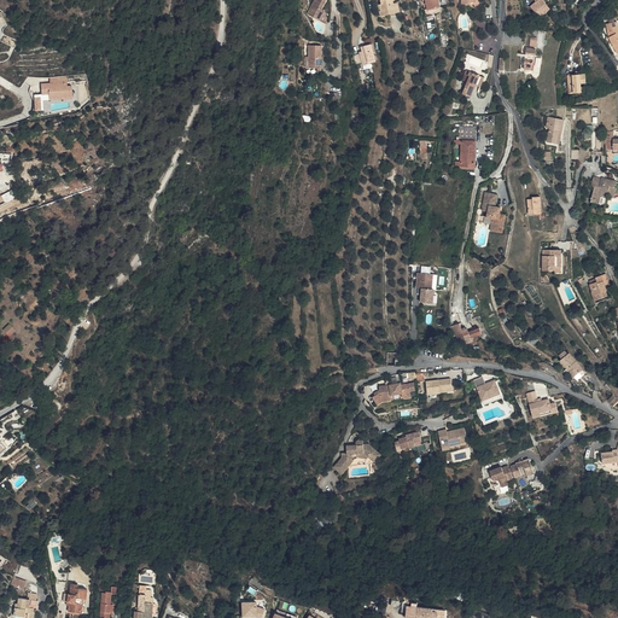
[(324,9),(328,1),(326,0),(314,0),(308,13),(320,21),(325,13),(321,12),(324,9)]
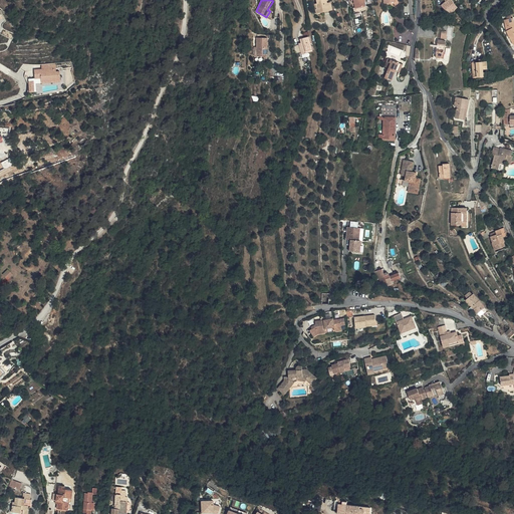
[(316,0),(317,3),(319,9),(316,10),(317,14),(333,11),(331,2),(328,3),(326,0),(316,0)]
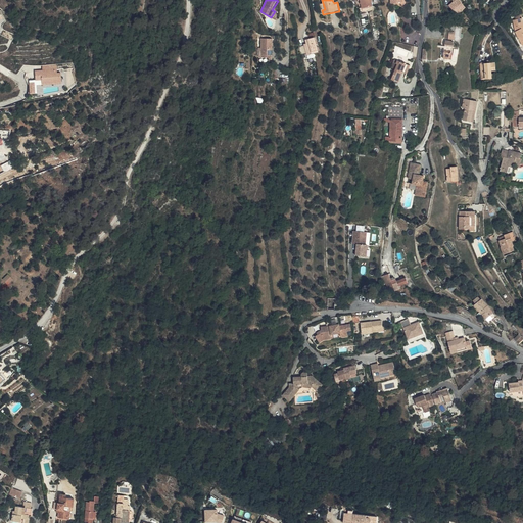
[(355,0),(359,13),(369,10),(367,0),(355,0)]
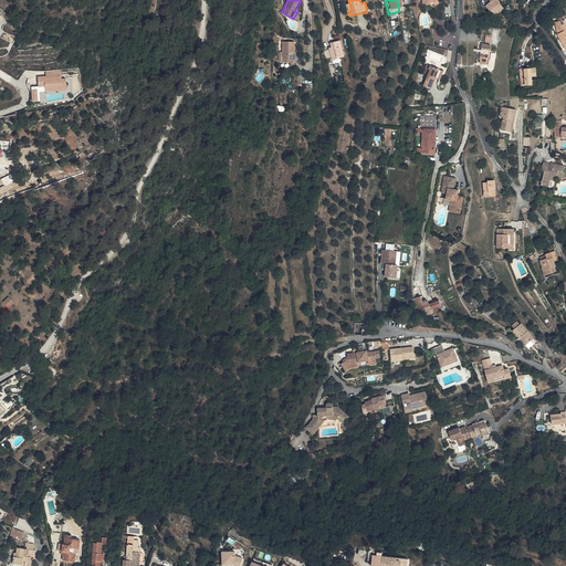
[(488,17),(490,19),(491,21),(495,17),(496,18),(502,13),(493,4),(495,2),(492,0),(490,0),(485,3),(489,8),(483,12),(488,17)]
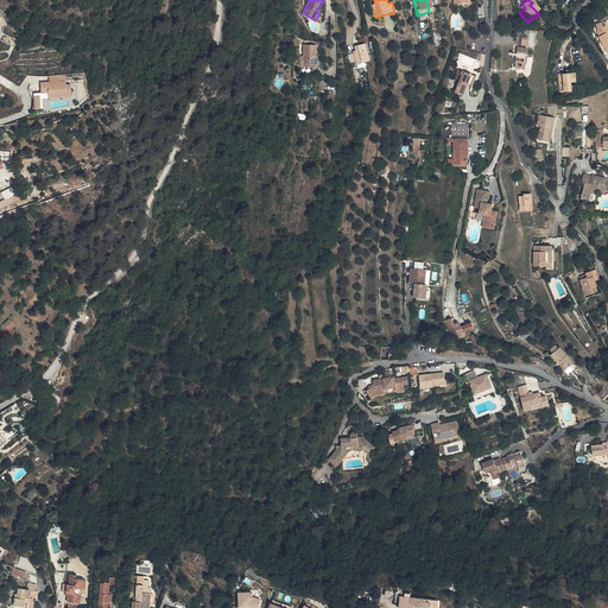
[(317,63),(317,45),(305,45),(304,63),(317,63)]
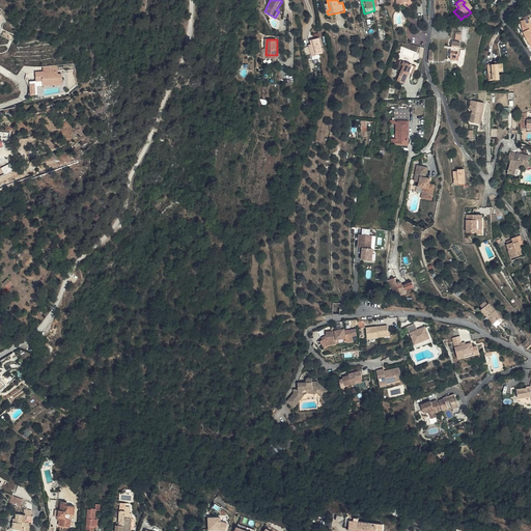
[(323,58),(319,45),(314,46),(311,47),(312,51),(309,52),(312,63),(317,62),(316,59),(323,58)]
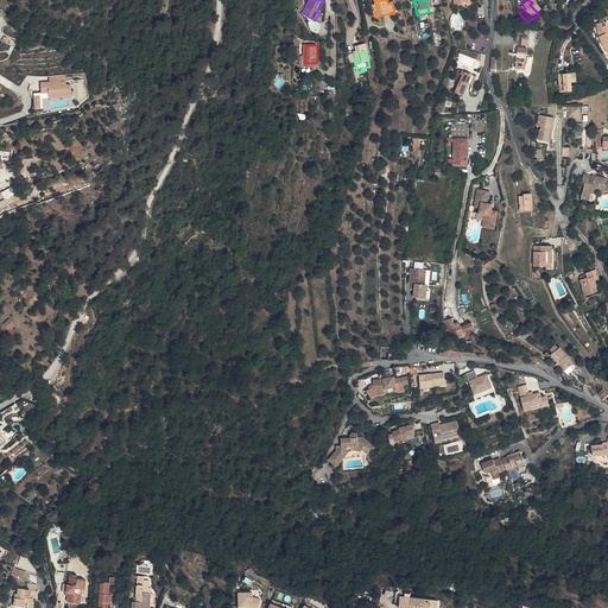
[(520,77),(524,77),(525,73),(523,71),(524,63),(525,64),(526,55),(515,54),(514,63),(515,63),(514,75),(520,75),(520,77)]
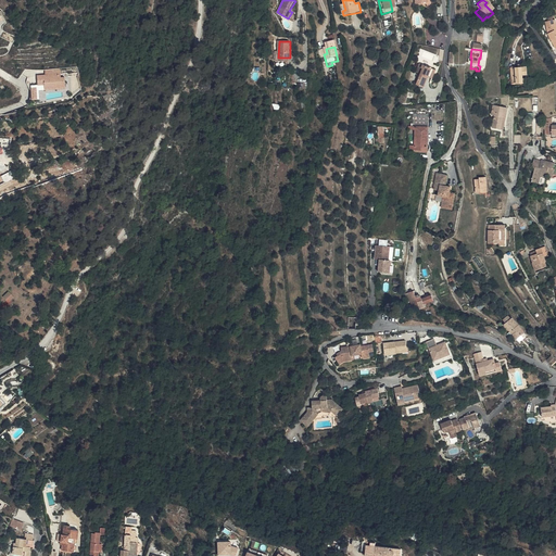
[(421,64),(418,72),(420,73),(416,85),(424,87),(428,76),(432,77),(436,68),(421,64)]
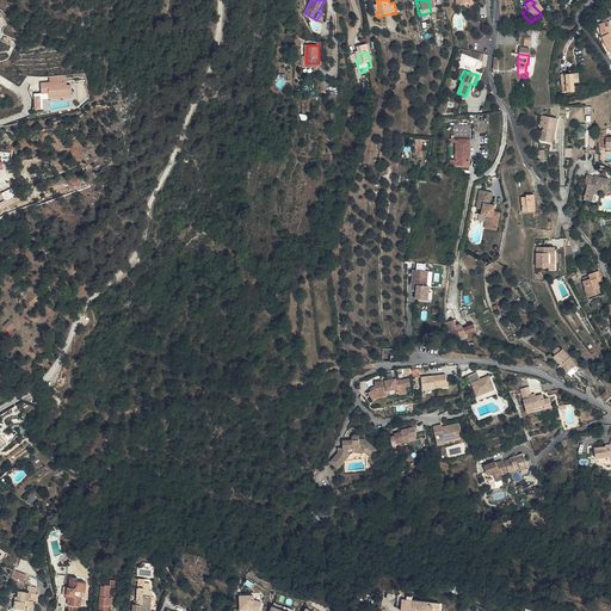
[(569,87),(569,93),(576,93),(575,81),(580,80),(580,73),(563,74),(565,87),(569,87)]
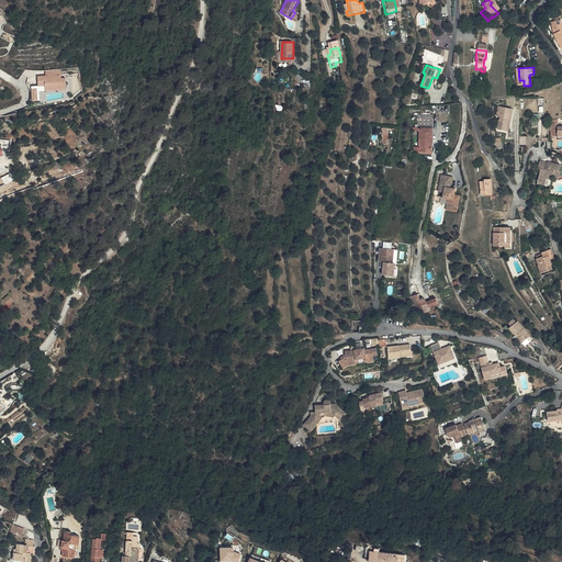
[(32,86),(33,100),(41,100),(40,91),(67,89),(66,77),(63,78),(62,68),(46,69),(46,75),(38,75),(38,85),(32,86)]
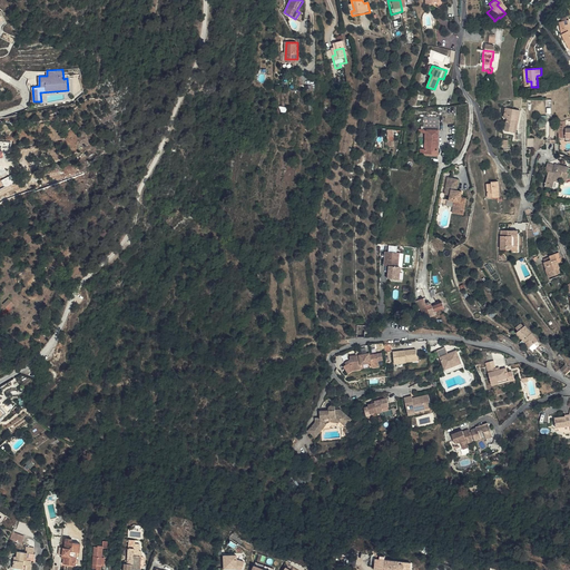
[(505,125),(505,129),(514,129),(514,126),(519,126),(519,116),(504,114),(503,124),(505,125)]
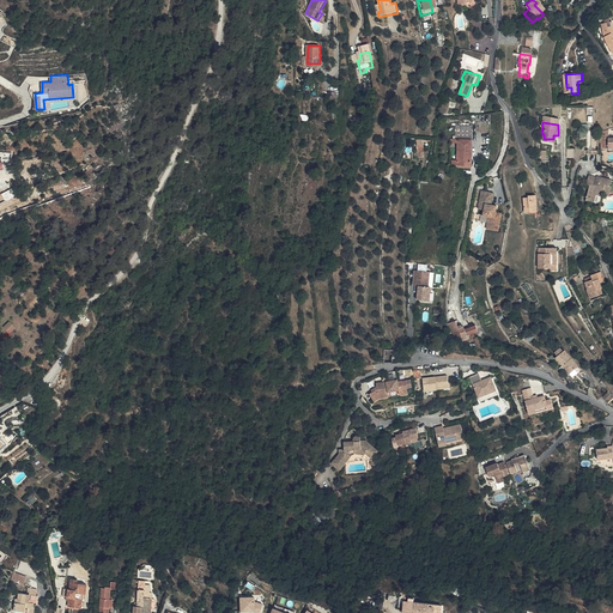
[(455,132),(454,146),(457,146),(456,150),(455,168),(455,169),(468,170),(472,133),(455,132)]
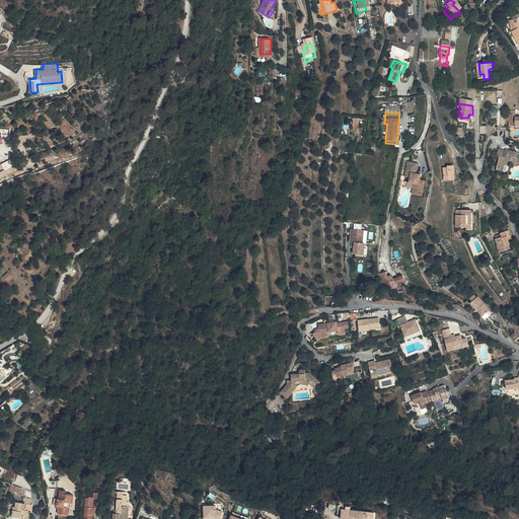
[(502,113),(503,126),(511,126),(508,117),(507,113),(502,113)]
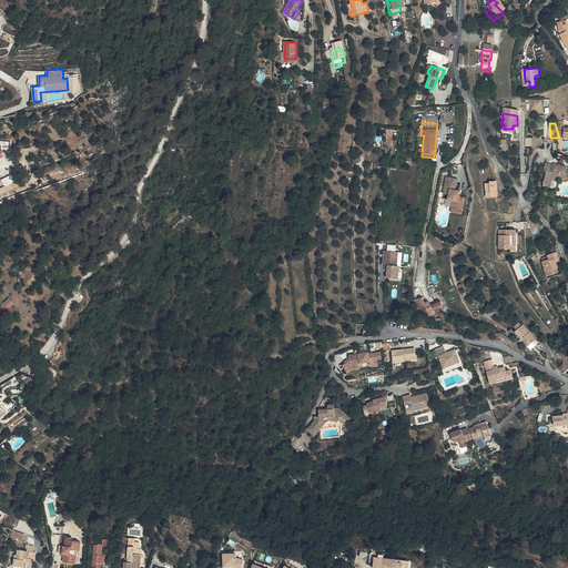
[(567,128),(557,128),(556,128),(559,138),(564,138),(567,137),(567,128)]
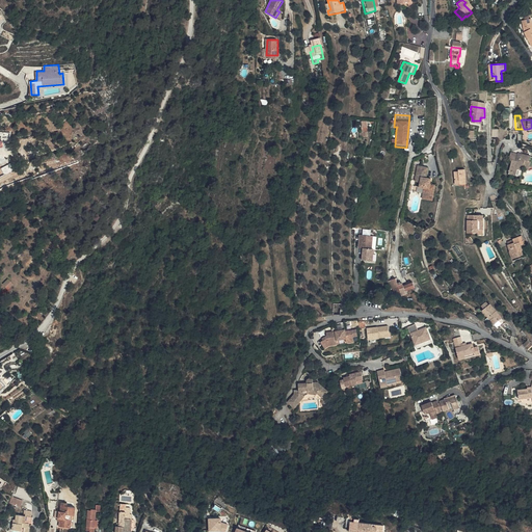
[(479,129),(480,121),(472,121),(471,128),(479,129)]
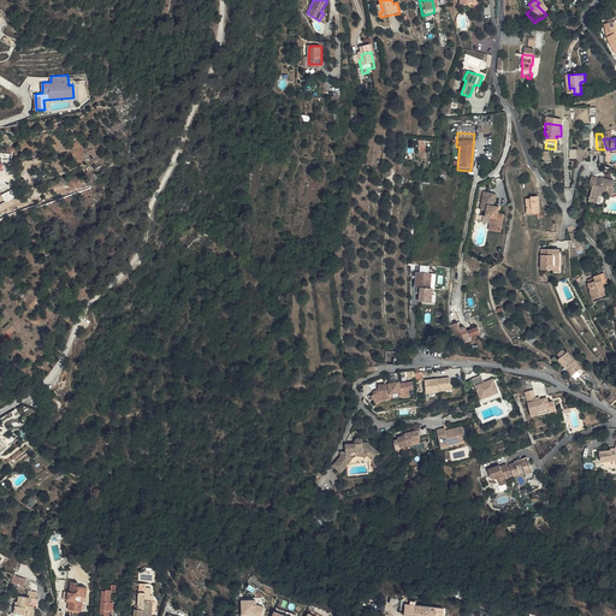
[(414,167),(422,167),(425,152),(419,150),(418,159),(419,159),(418,163),(414,163),(414,167)]
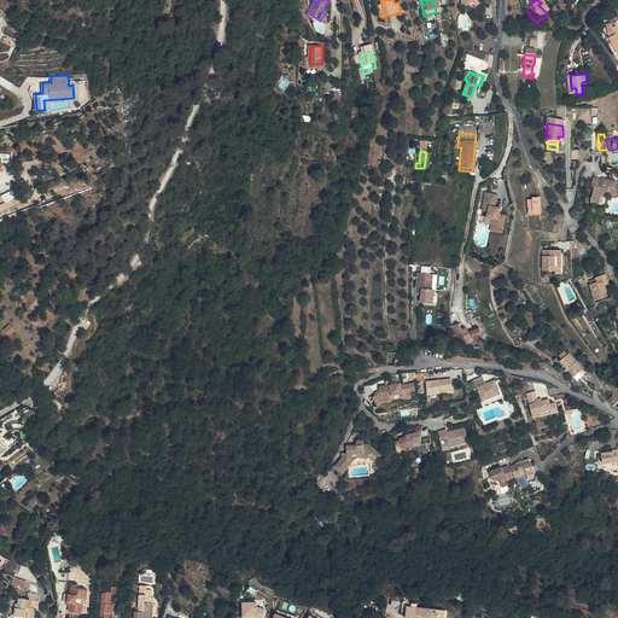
[(594,193),(590,193),(588,210),(596,211),(598,203),(602,203),(604,200),(610,200),(611,191),(610,191),(610,185),(595,184),(595,185),(594,193)]
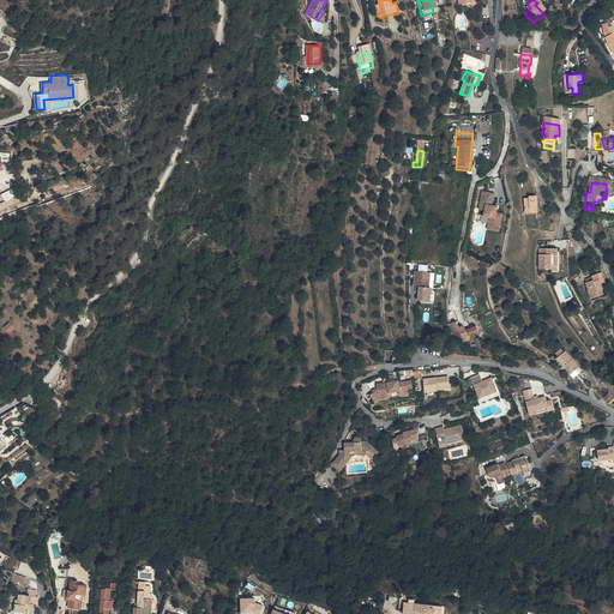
[(539,211),(537,194),(530,196),(530,198),(525,198),(527,212),(539,211)]
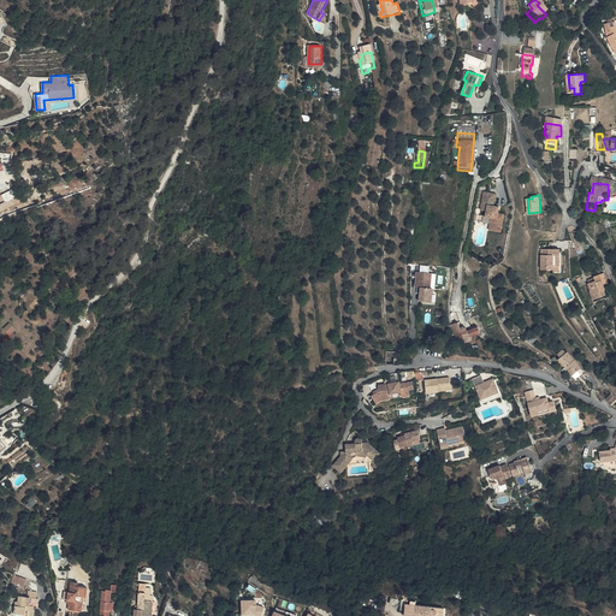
[(485,229),(498,231),(501,219),(495,218),(496,211),(489,209),(491,200),(480,197),(478,214),(484,217),(483,221),(486,223),(485,229)]
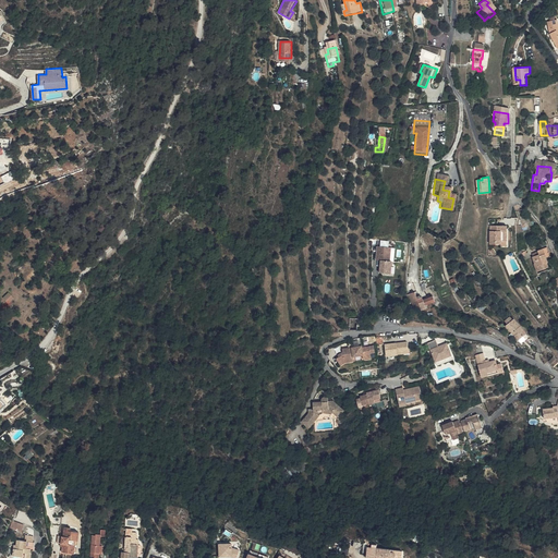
[(495,233),(494,229),(486,229),(488,247),(494,247),(497,247),(497,246),(497,238),(497,233),(495,233)]
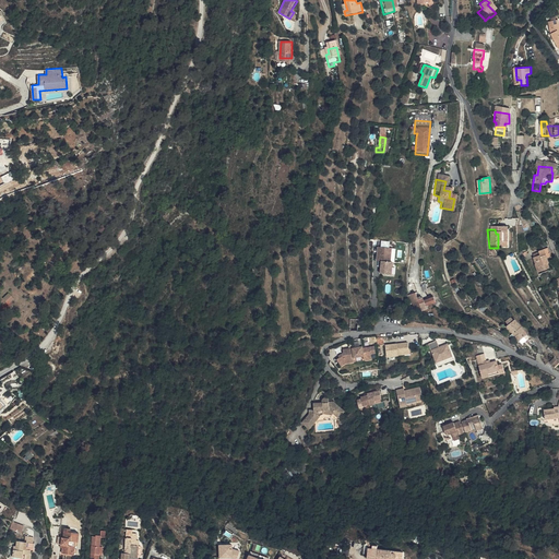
[(537,254),(538,256),(539,259),(534,261),(537,268),(536,269),(538,275),(550,271),(548,266),(549,266),(547,262),(551,260),(547,251),(545,251),(537,254)]
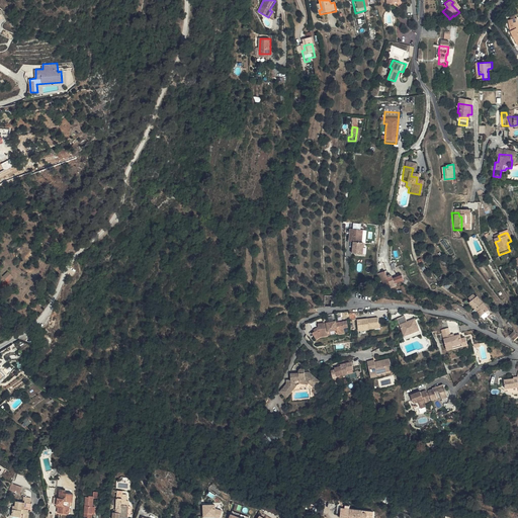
[(359,249),(360,237),(348,236),(347,248),(352,249),(351,260),(361,261),(361,249),(359,249)]
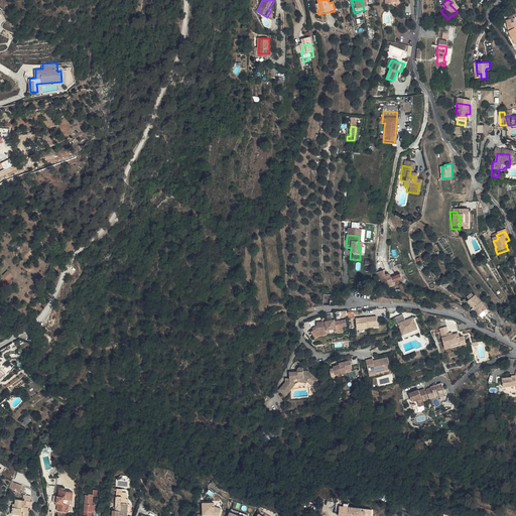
[(8,270),(3,275),(8,280),(13,274),(8,270)]
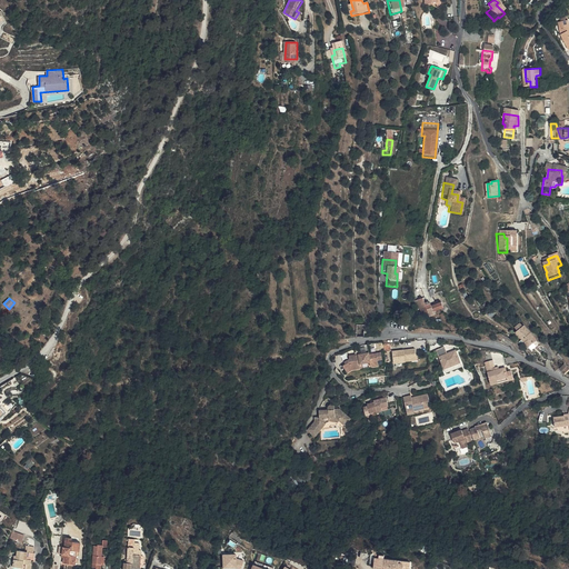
[(421,321),(422,322),(428,320),(427,317),(426,311),(418,312),(420,321),(421,321)]
